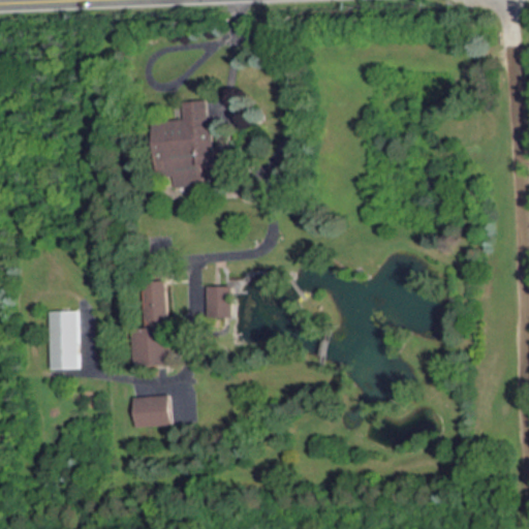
[(149,119),(153,181),(172,179),(173,188),(220,185),(213,91),(179,93),(181,117),(149,119)]
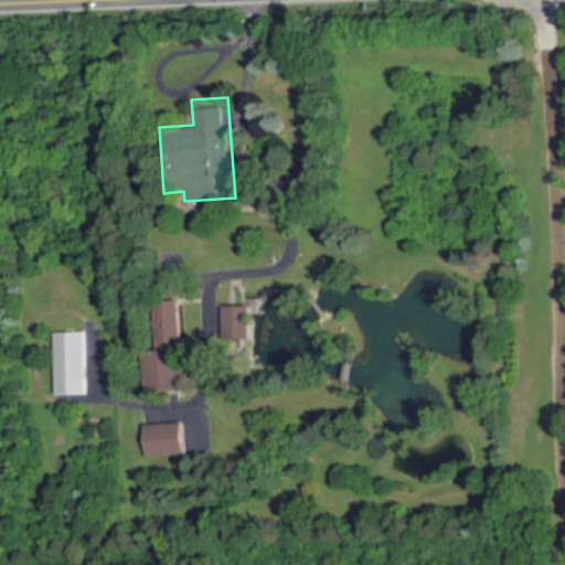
[(140,345),(141,391),(187,390),(183,294),(155,295),(157,345),(140,345)]
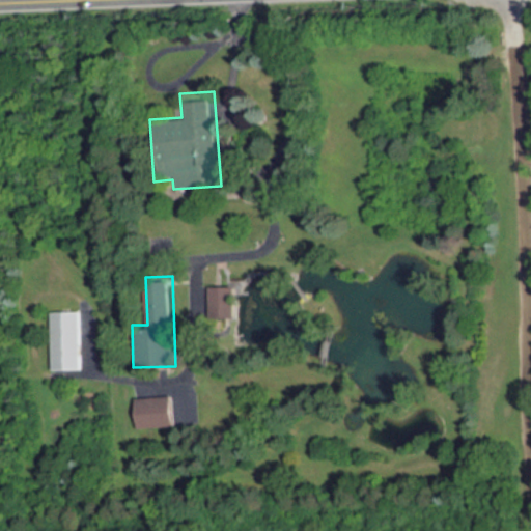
[(211,318),(239,318),(239,285),(211,285),(211,318)]
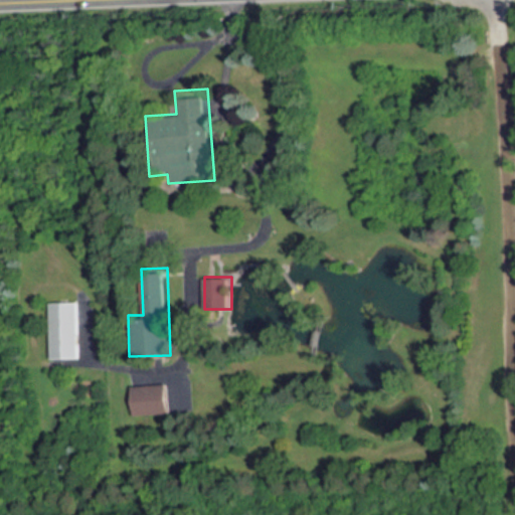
[(45,300),(48,361),(74,360),(72,299),(45,300)]
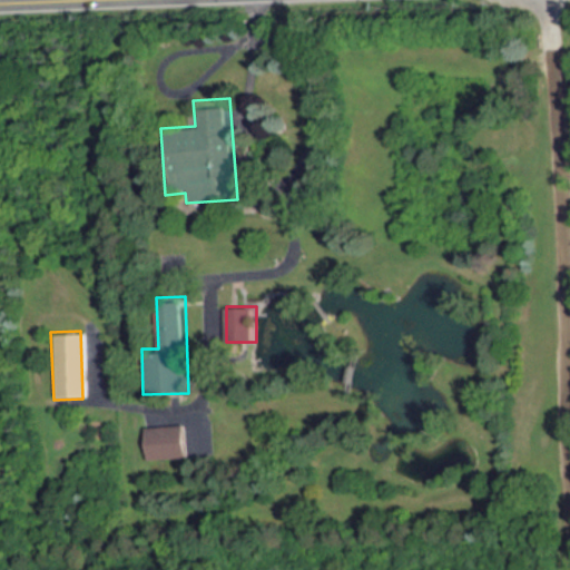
[(143,426),(145,463),(185,462),(180,425),(143,426)]
